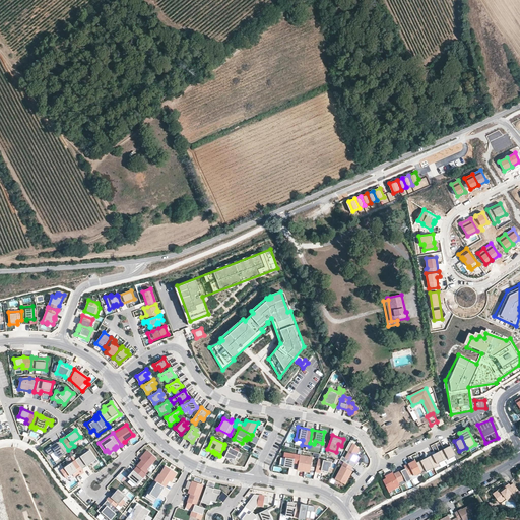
[(68,450),(61,440),(57,443),(56,443),(46,450),(49,455),(55,452),(59,459),(69,452),(68,450)]
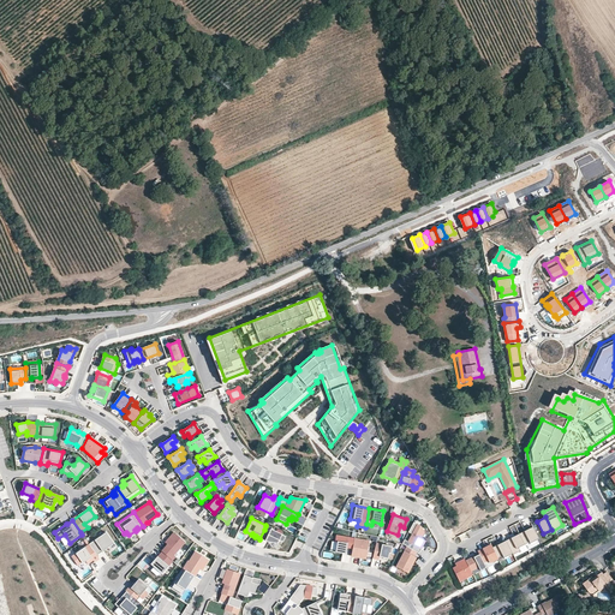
[(425,532),(421,526),(413,523),(408,532),(412,535),(408,542),(405,539),(402,543),(407,547),(416,553),(419,554),(422,549),(421,548),(425,541),(422,538),(425,532)]
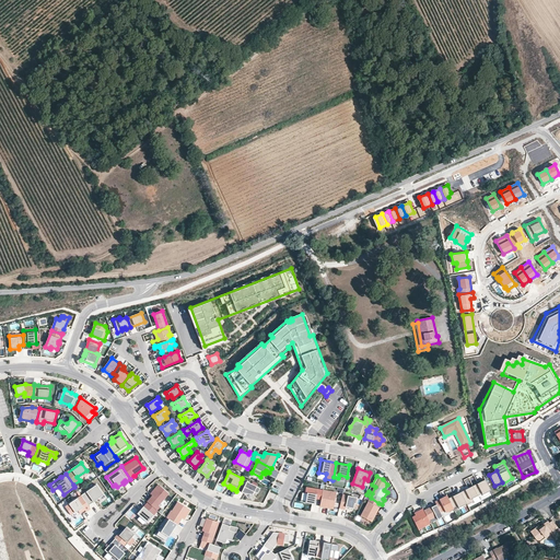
[(473,486),(479,498),(483,496),(483,497),(488,494),(487,492),(491,490),(486,480),(473,486)]
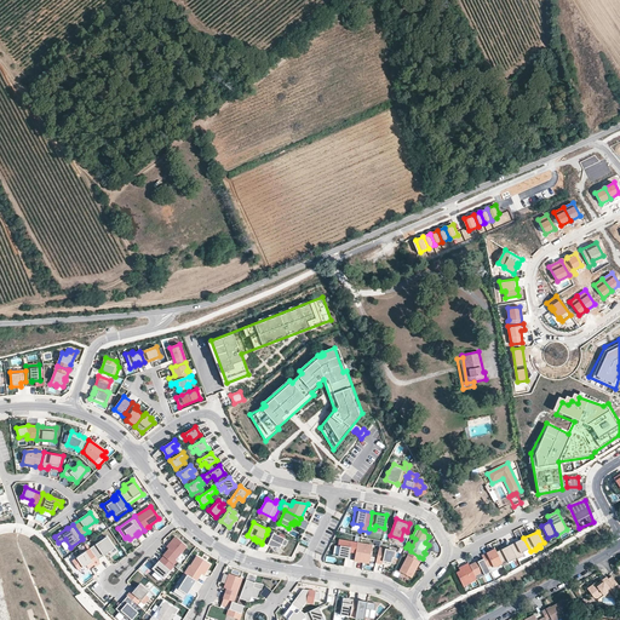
[(288,541),(273,533),(271,537),(267,534),(262,543),(268,545),(268,544),(271,546),(273,544),(280,547),(281,545),(285,546),(288,541)]
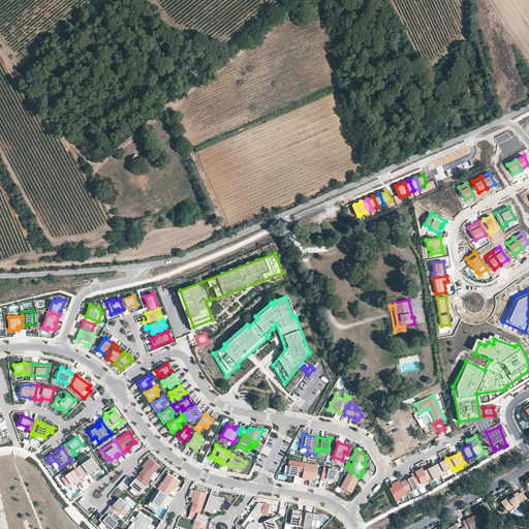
[(92,458),(76,468),(84,478),(98,468),(92,458)]
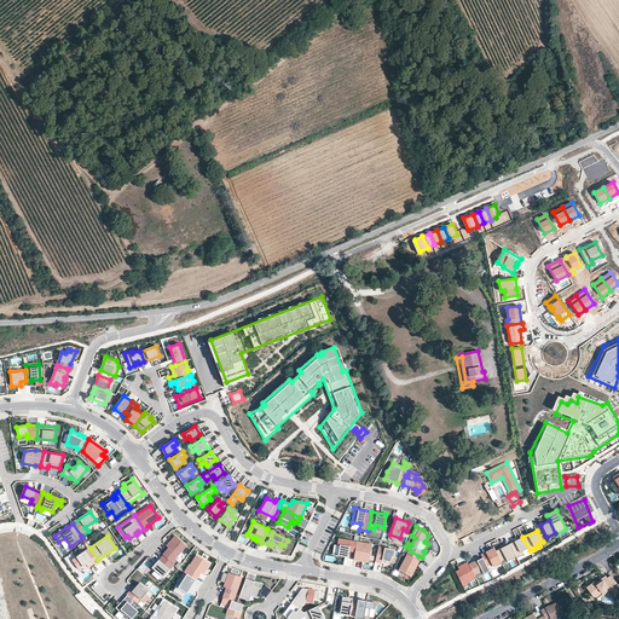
[(163,555),(173,563),(177,560),(175,559),(186,545),(175,536),(167,547),(169,548),(163,555)]
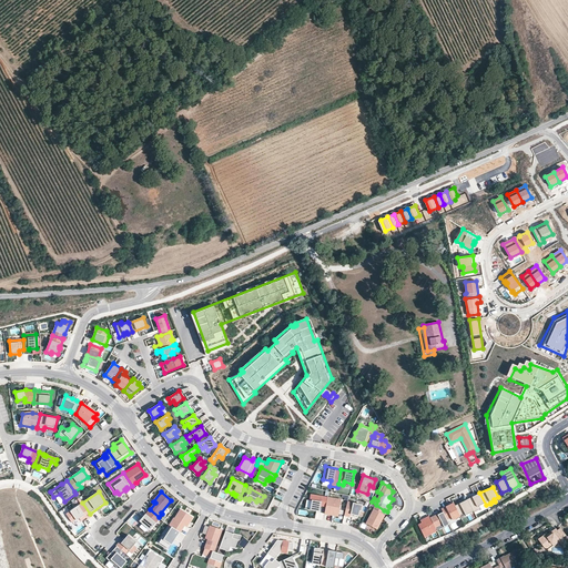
[(486,505),(479,493),(467,499),(474,510),(474,511),(480,508),(486,505)]
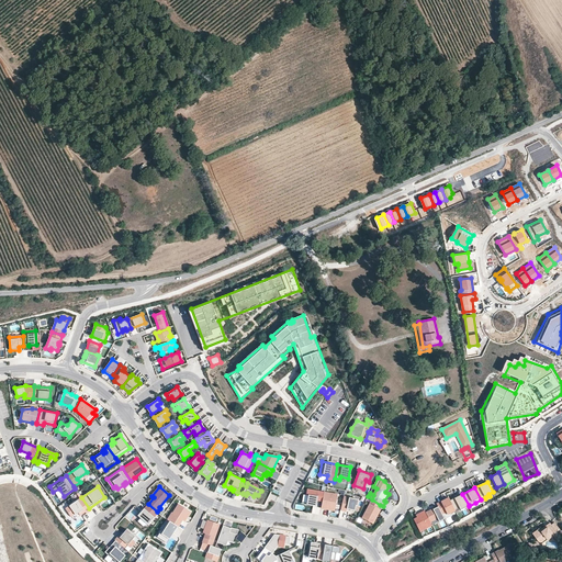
[(323,501),(324,493),(307,490),(306,495),(308,495),(306,505),(316,506),(317,499),(323,501)]
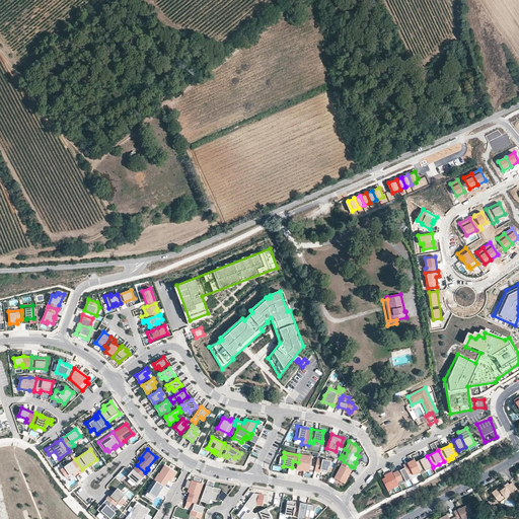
[(312,457),(299,454),(299,455),(298,462),(296,469),(309,471),(312,457)]
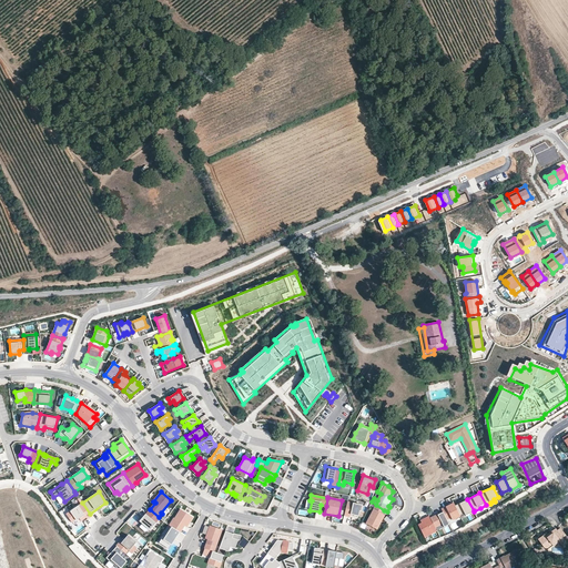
[(467,499),(455,506),(459,516),(468,511),(469,513),(474,510),(467,499)]
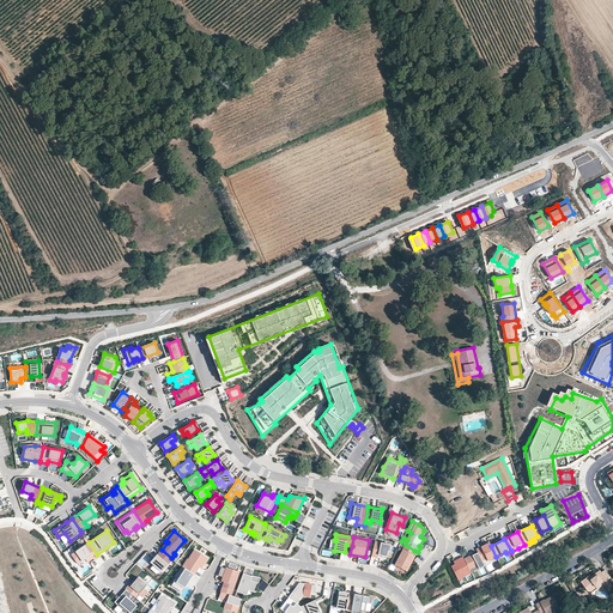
[(375,541),(371,556),(377,558),(378,554),(387,557),(388,551),(389,552),(390,545),(381,542),(375,541)]
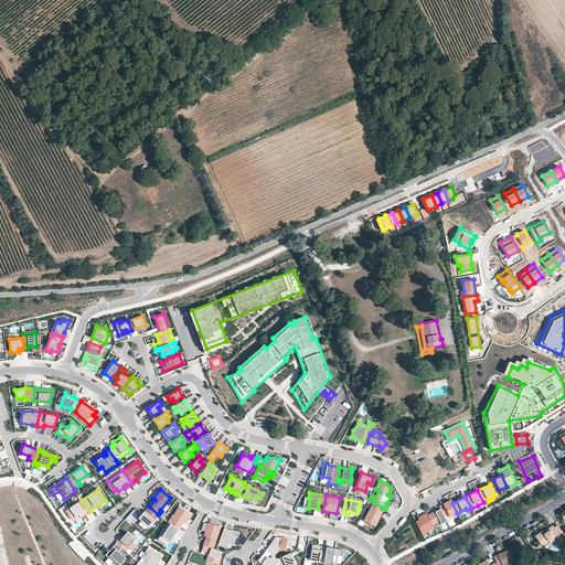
[(89,511),(82,500),(65,511),(72,520),(76,516),(75,515),(76,515),(78,515),(81,518),(86,514),(87,516),(92,514),(89,511)]
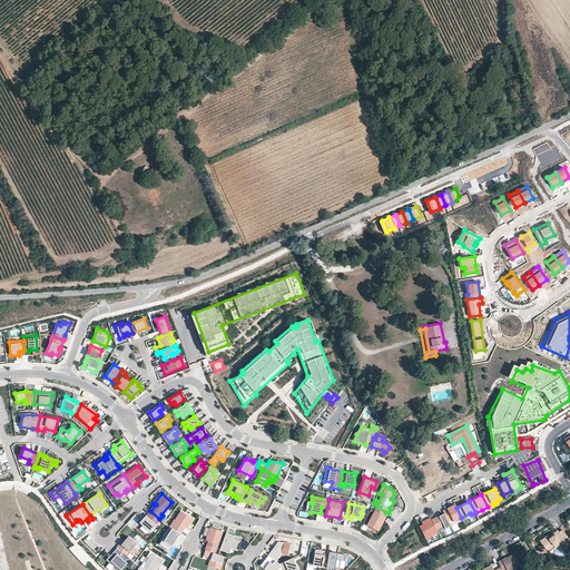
[(455,505),(443,511),(444,513),(449,521),(452,519),(453,521),(461,518),(457,508),(455,505)]
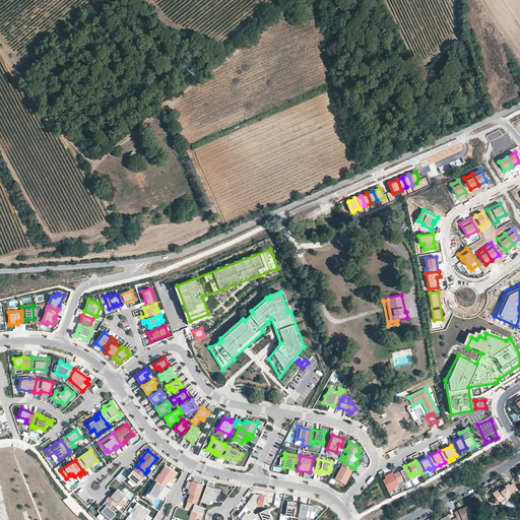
[(351,467),(344,462),(336,479),(345,483),(352,470),(350,470),(351,467)]
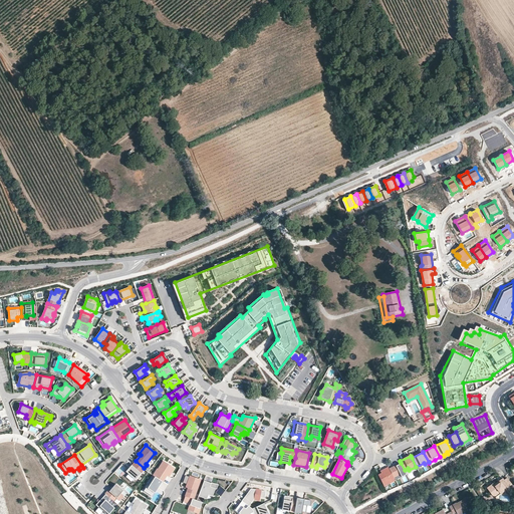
[(144,468),(136,461),(133,466),(132,465),(125,472),(136,480),(141,473),(140,473),(144,468)]
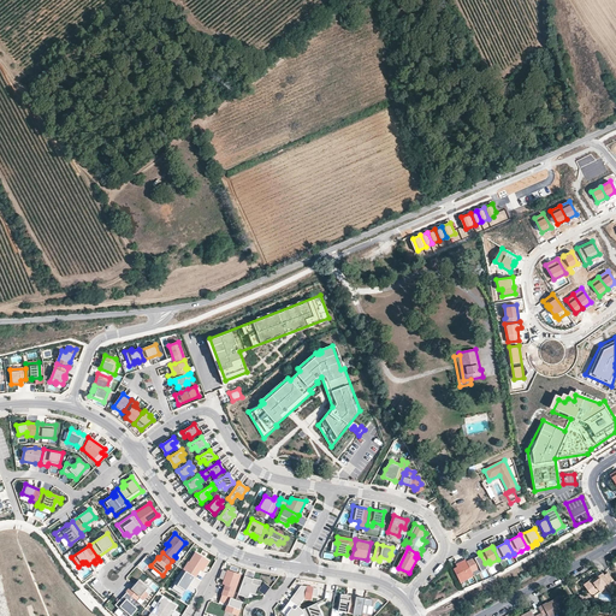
[(189,562),(184,570),(187,572),(194,576),(195,576),(200,569),(202,570),(208,561),(196,552),(190,563),(189,562)]
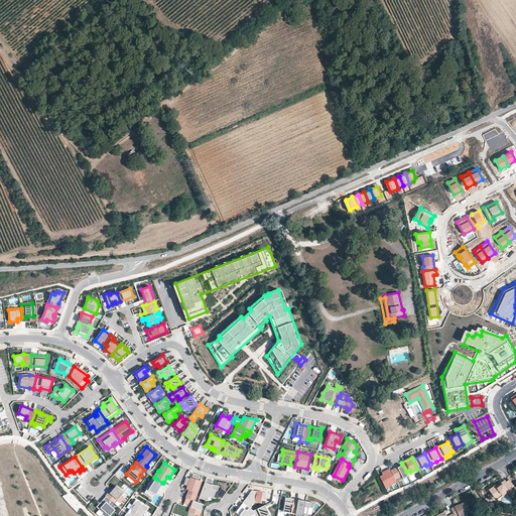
[(402,465),(391,471),(395,479),(401,475),(403,479),(408,476),(406,472),(402,465)]
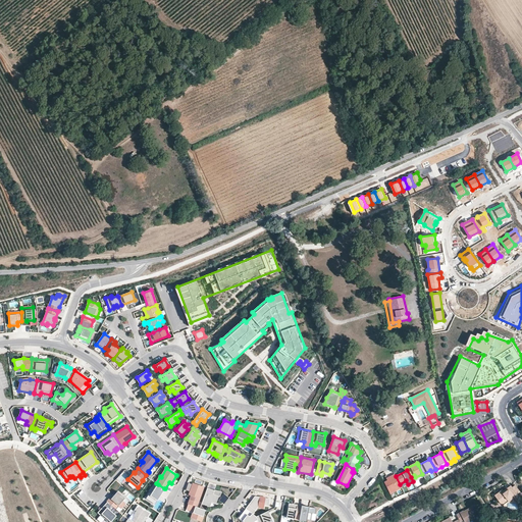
[(389,493),(401,487),(400,484),(396,476),(395,475),(386,479),(387,481),(384,482),(389,493)]
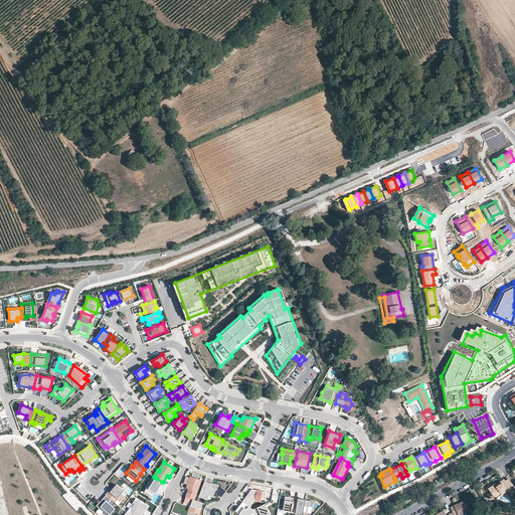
[(186,497),(193,500),(200,481),(190,477),(186,488),(188,489),(186,497)]
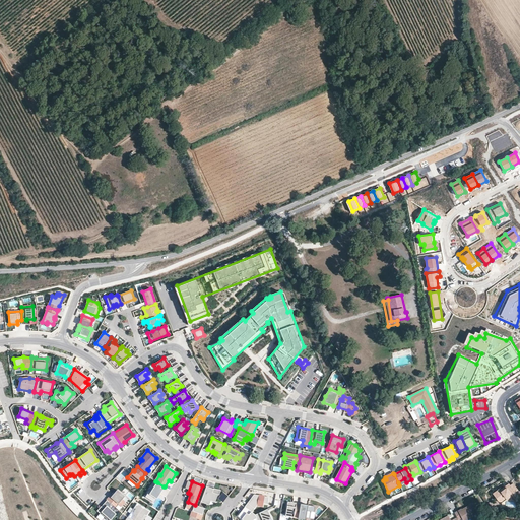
[(164,486),(157,482),(153,488),(151,486),(145,497),(153,502),(164,486)]
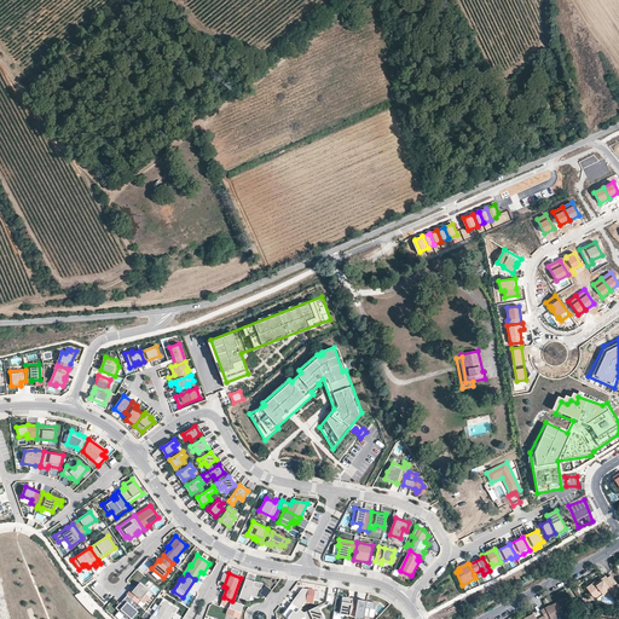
[(618,585),(618,584),(611,576),(596,586),(594,583),(586,588),(593,596),(594,597),(596,597),(602,593),(601,591),(607,588),(613,595),(618,589),(618,585)]
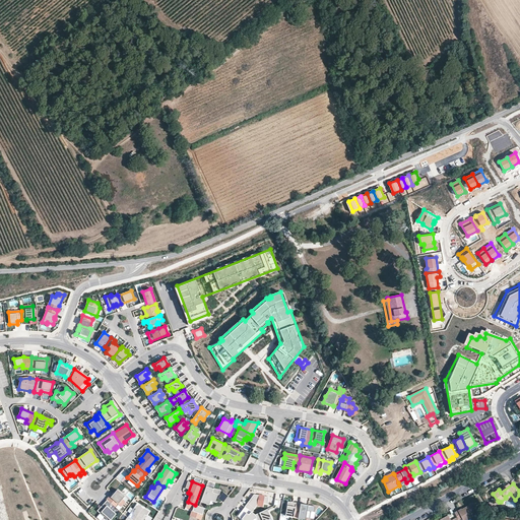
[(220,491),(213,490),(206,488),(200,503),(208,506),(210,502),(214,503),(217,496),(218,496),(220,491)]
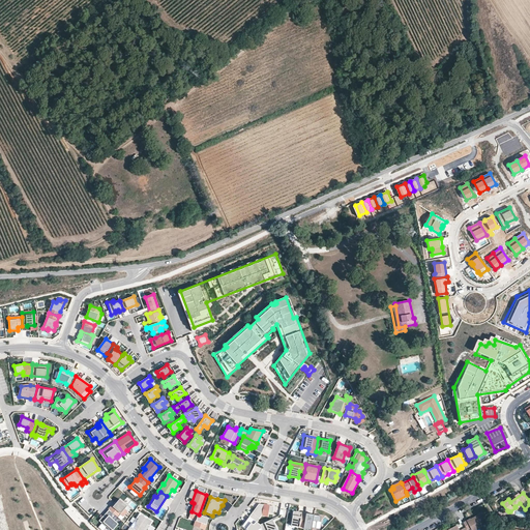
[(112,506),(109,509),(114,514),(117,517),(120,513),(123,516),(126,511),(123,508),(126,505),(119,499),(113,506),(112,506)]
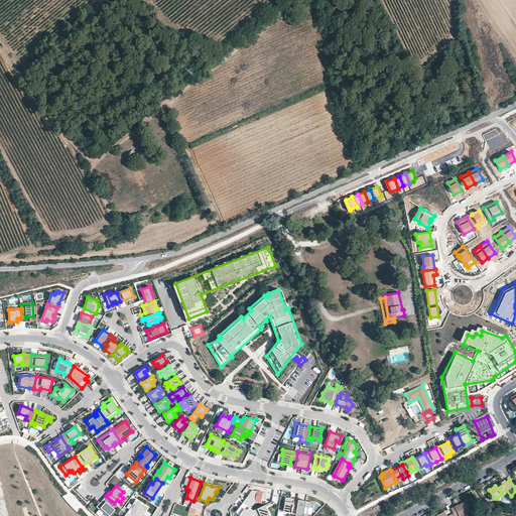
[(246,498),(243,503),(250,508),(255,501),(261,502),(261,499),(265,500),(266,493),(252,491),(248,496),(249,497),(247,499),(246,498)]
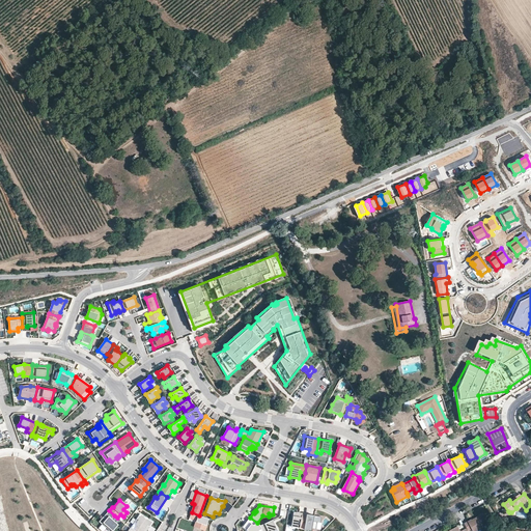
[(114,515),(109,510),(105,515),(104,518),(103,516),(99,522),(110,530),(111,530),(112,530),(118,524),(111,519),(114,515)]
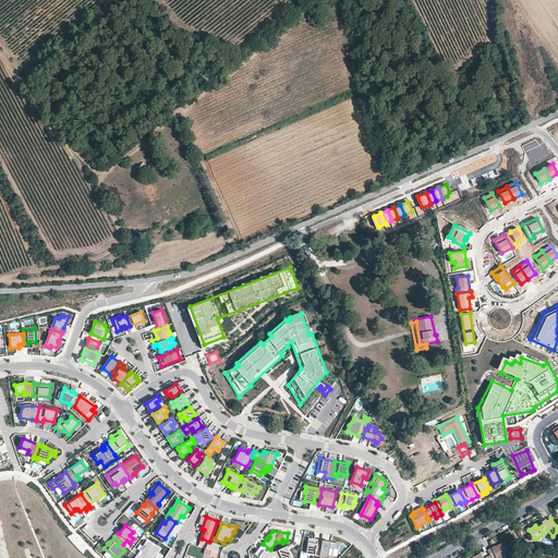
[(202,538),(201,538),(199,544),(207,547),(204,554),(215,557),(219,545),(209,542),(202,538)]
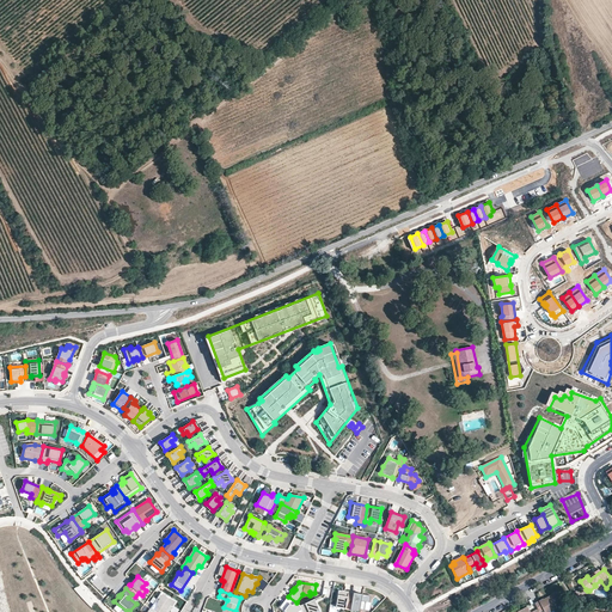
[(350,610),(354,593),(338,591),(336,607),(350,610)]
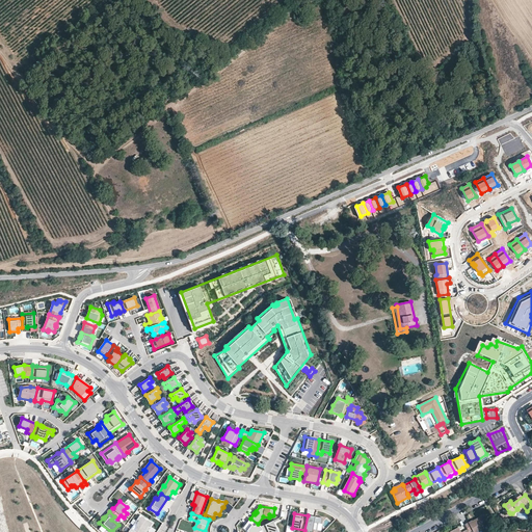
[(140,514),(131,529),(135,531),(143,531),(144,531),(148,527),(150,528),(153,523),(140,514)]
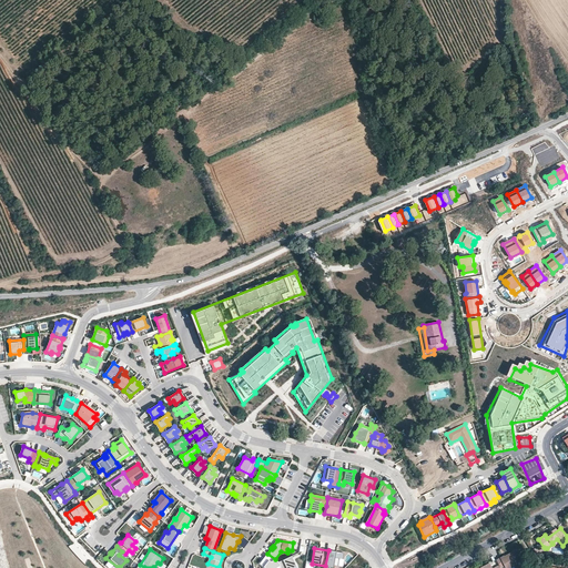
[(344,553),(328,550),(325,566),(331,567),(332,565),(338,567),(340,558),(343,559),(344,553)]
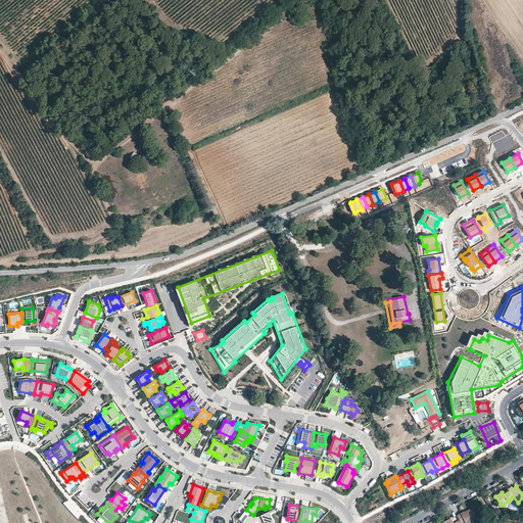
[(460,520),(461,522),(464,522),(465,522),(473,522),(473,521),(476,520),(475,518),(480,516),(475,507),(471,509),(472,511),(465,514),(464,512),(457,516),(460,520)]
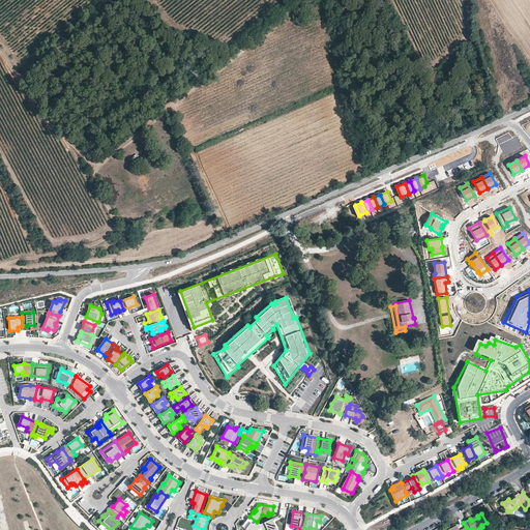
[(249,517),(243,525),(247,527),(246,529),(247,529),(262,529),(260,525),(257,522),(249,517)]
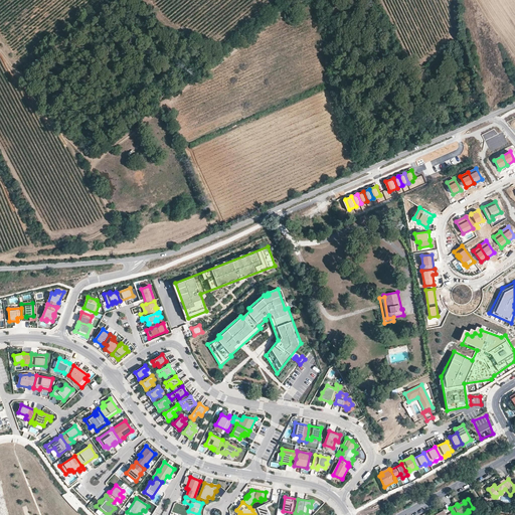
[(265,504),(252,510),(254,514),(266,514),(269,514),(265,504)]
